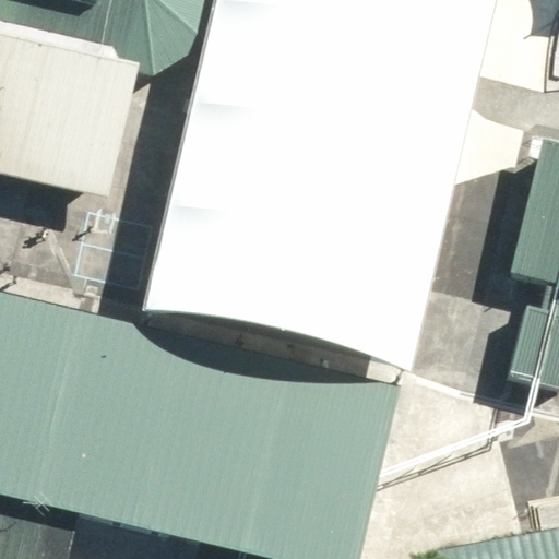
[(0,0),(0,32),(158,71),(199,39),(209,0),(0,0)]
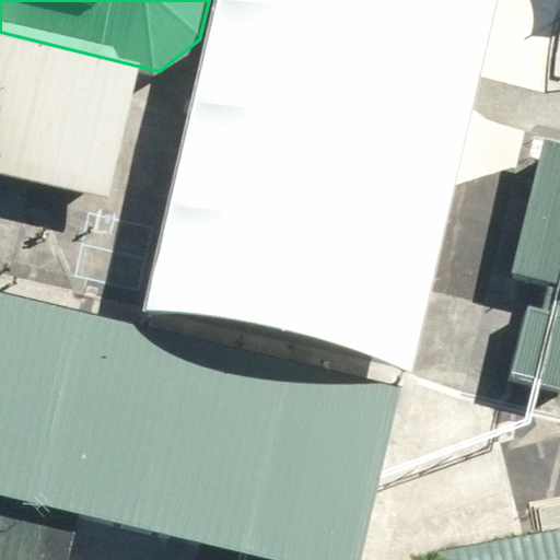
[(0,49),(0,174),(120,201),(146,82),(0,49)]
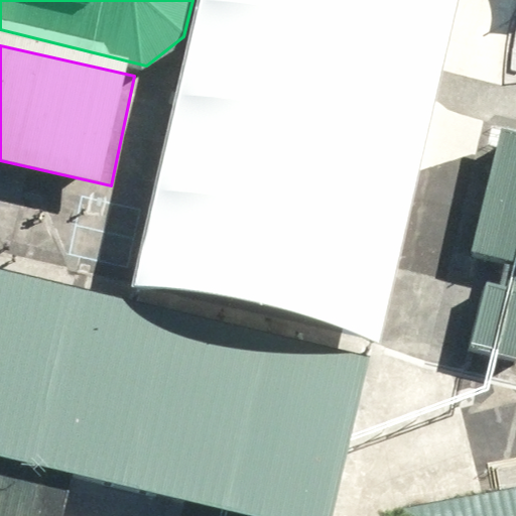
[(515,132),(499,129),(452,333),(515,347),(515,132)]
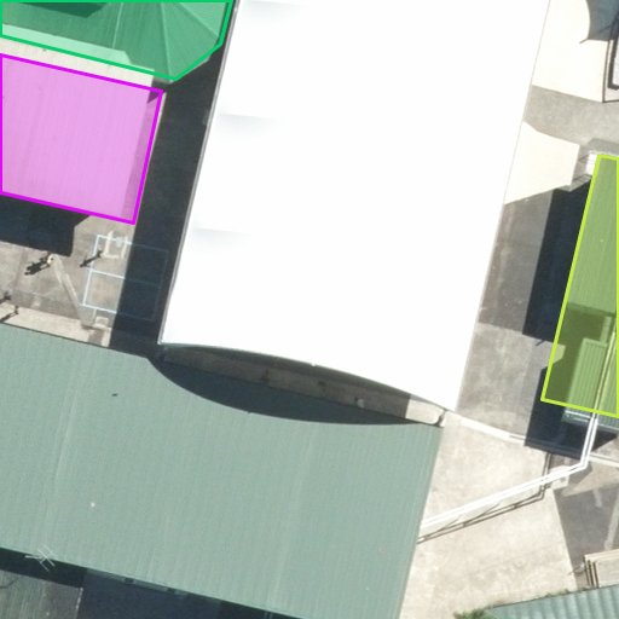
[(403,618),(450,422),(0,314),(0,618),(69,618),(82,568),(221,601),(217,618),(403,618)]
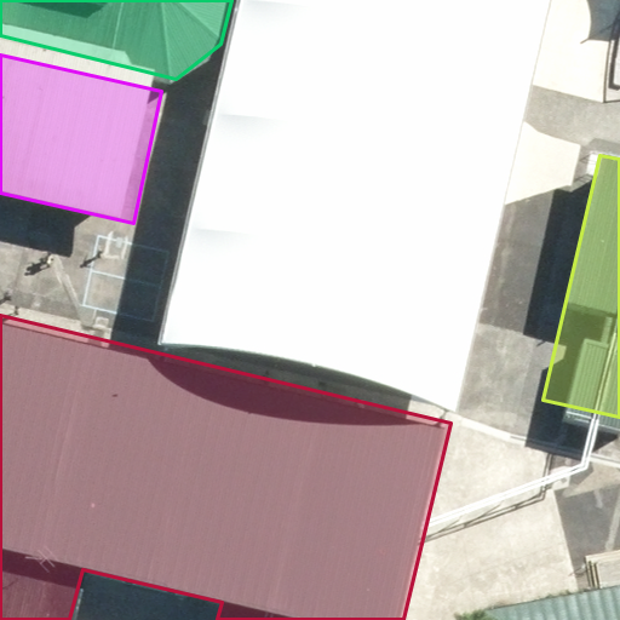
[(619,619),(619,586),(489,612),(491,619),(619,619)]
